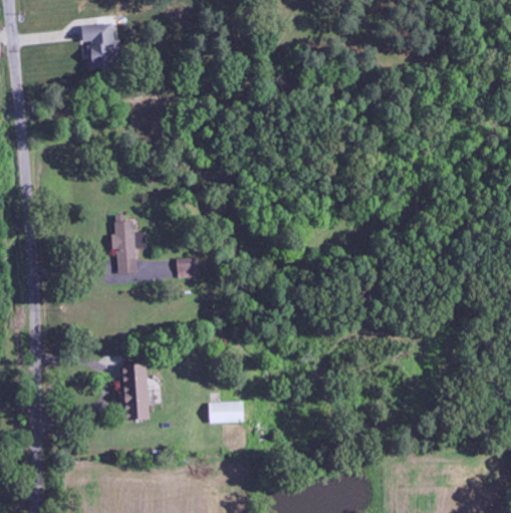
[(87,68),(114,65),(113,56),(118,56),(114,23),(80,26),(82,43),(85,43),(87,68)]
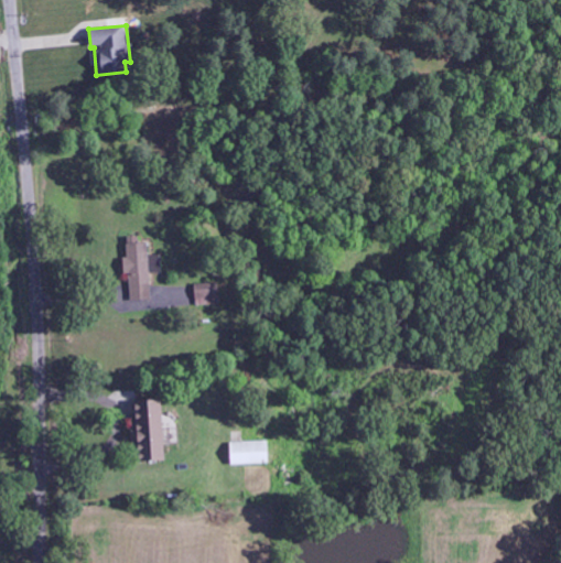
[(129,301),(150,300),(149,273),(160,273),(159,255),(148,255),(147,242),(138,242),(138,236),(123,237),(125,272),(128,272),(129,301)]
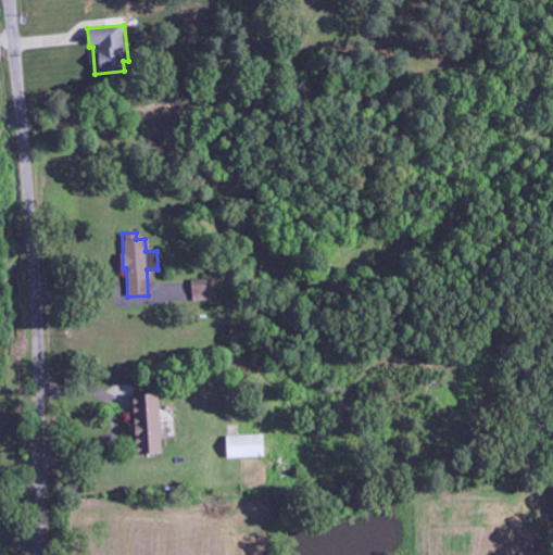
[(190,279),(191,301),(215,300),(214,279),(190,279)]
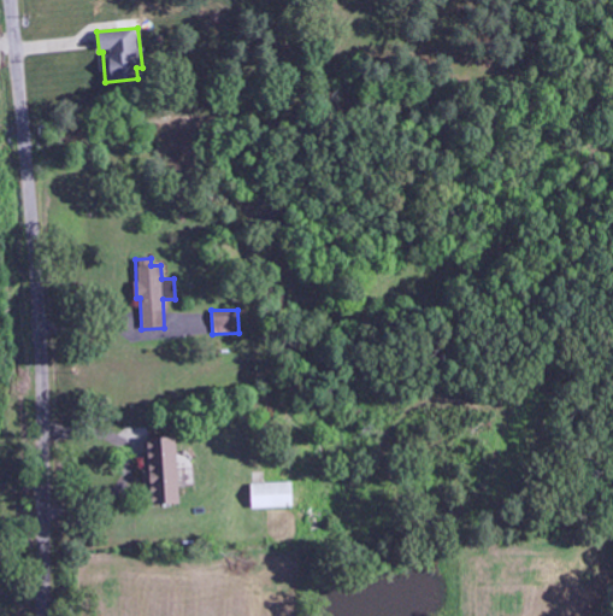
[(182,503),(180,438),(147,439),(147,462),(143,462),(145,486),(154,485),(155,504),(182,503)]
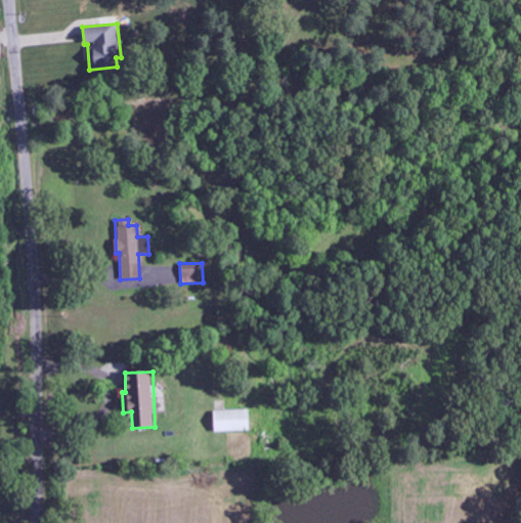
[(214,409),(214,431),(250,431),(250,409),(214,409)]
